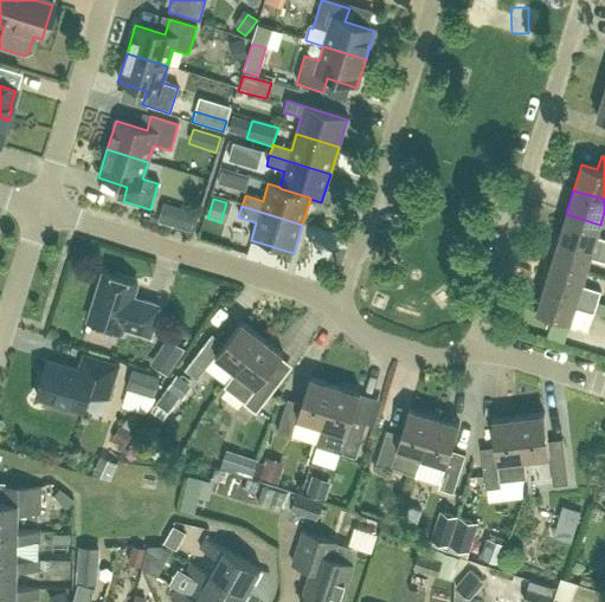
[(198,215),(181,211),(175,227),(192,233),(198,215)]
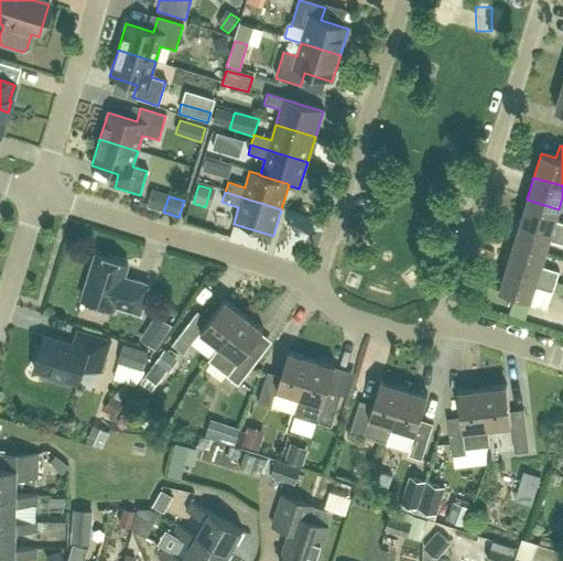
[(562,224),(554,223),(559,209),(527,200),(520,223),(562,235),(562,224)]
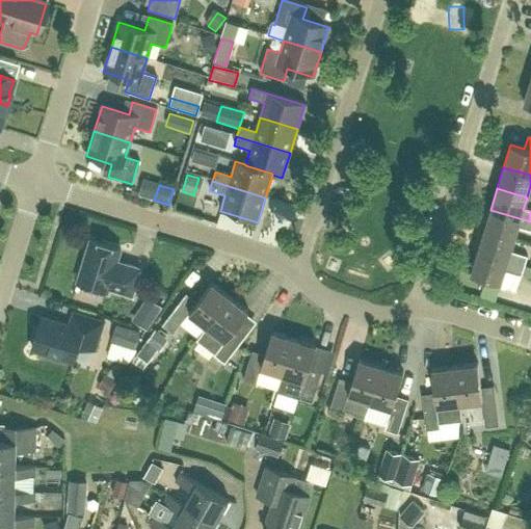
[(530,233),(530,221),(490,210),(483,232),(513,240),(518,229),(530,233)]
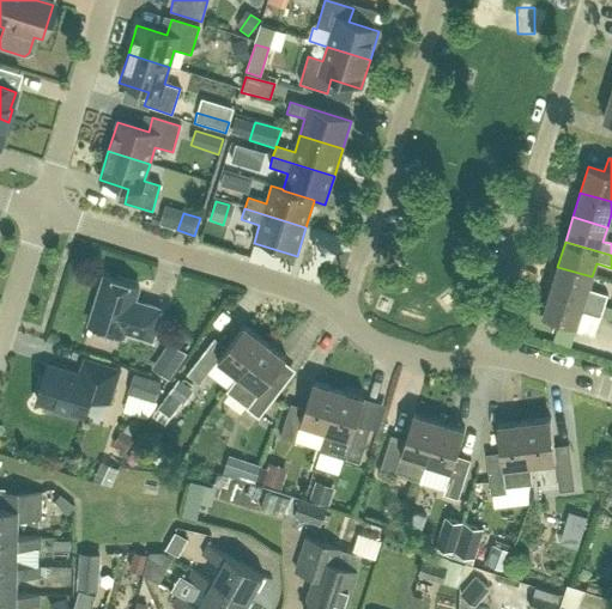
[(557,267),(550,291),(604,308),(607,297),(587,291),(592,276),(557,267)]
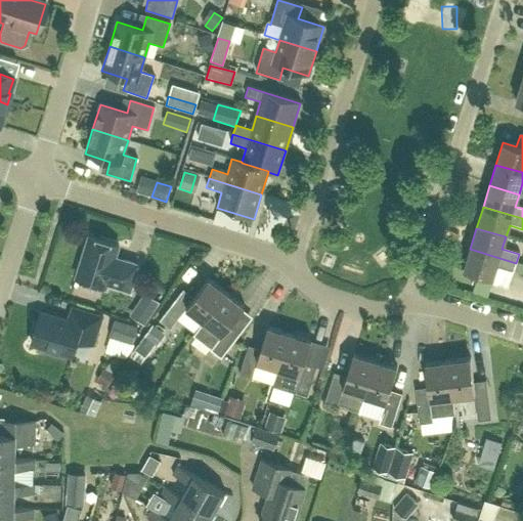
[(130,292),(137,265),(115,258),(118,247),(88,237),(76,278),(105,288),(106,284),(130,292)]
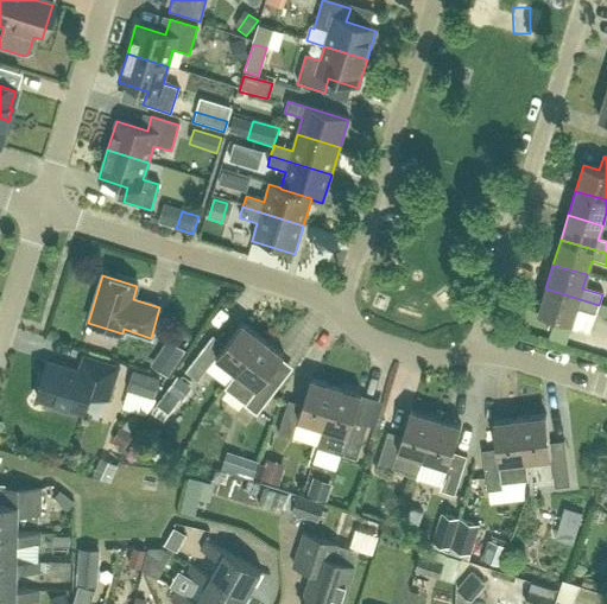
[(595,316),(599,305),(545,288),(537,315),(571,324),(576,310),(595,316)]
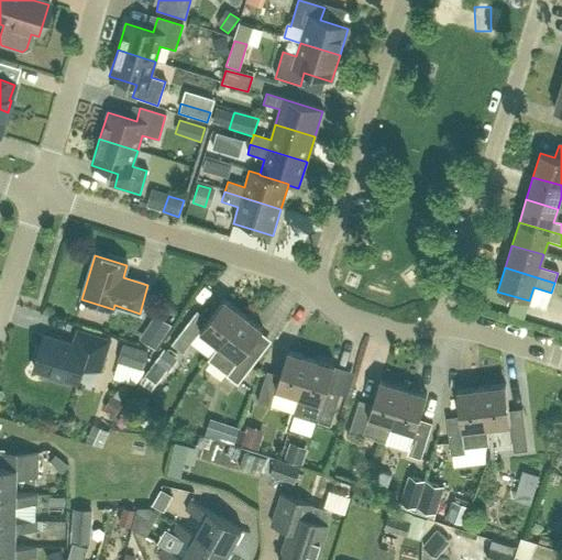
[(219,347),(243,316),(223,300),(208,320),(197,313),(172,346),(183,354),(200,331),(219,347)]
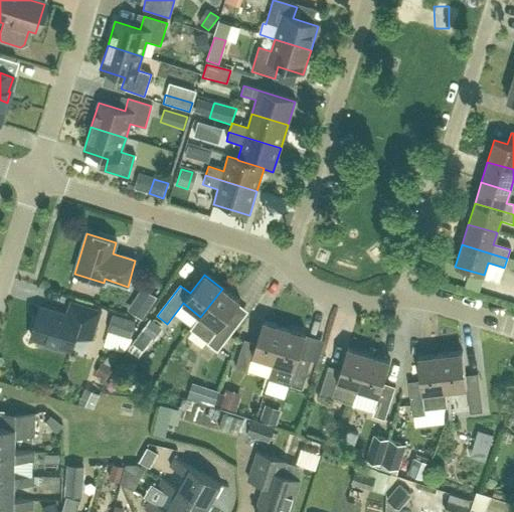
[(140,319),(153,296),(138,287),(124,309),(140,319)]
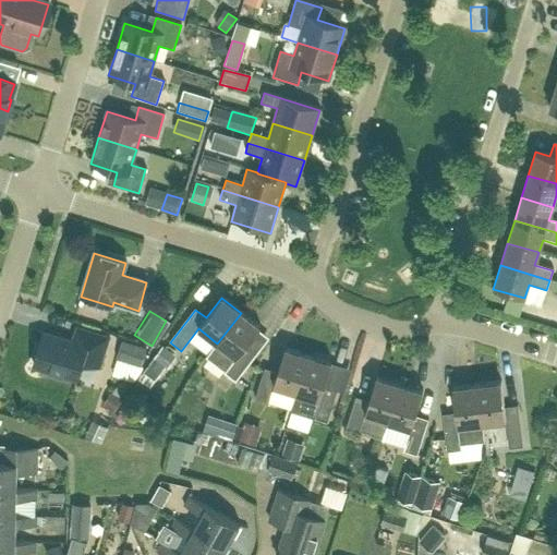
[(241,313),(217,344),(207,357),(226,372),(223,373),(235,382),(255,356),(244,348),(259,327),(241,313)]
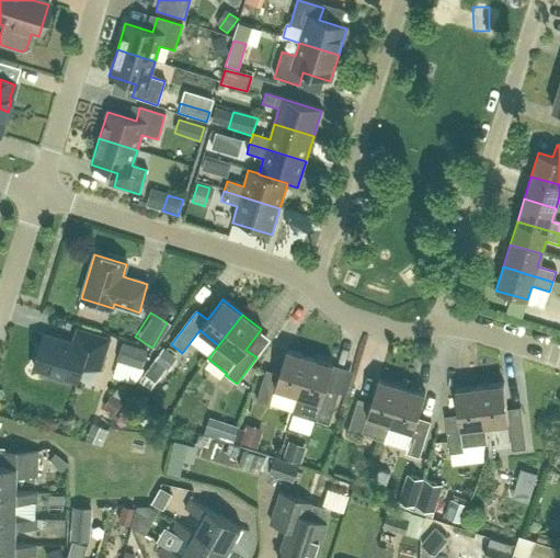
[(100,368),(109,340),(77,330),(72,344),(43,336),(33,369),(77,383),(83,364),(100,368)]
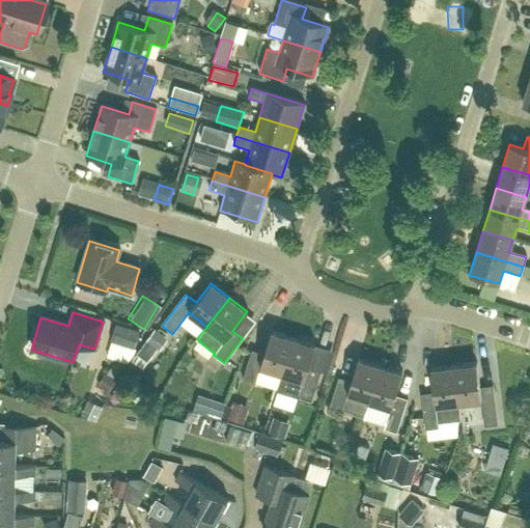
[(139,332),(115,325),(109,342),(133,350),(139,332)]
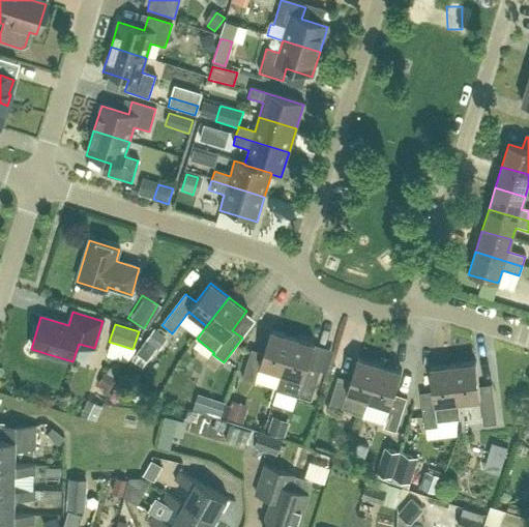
[(158,349),(166,339),(153,330),(145,341),(158,349)]
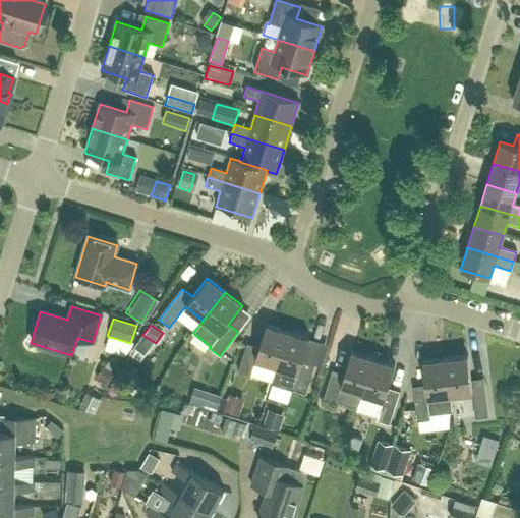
[(276,367),(287,333),(266,326),(258,348),(246,344),(237,375),(260,382),(266,364),(276,367)]
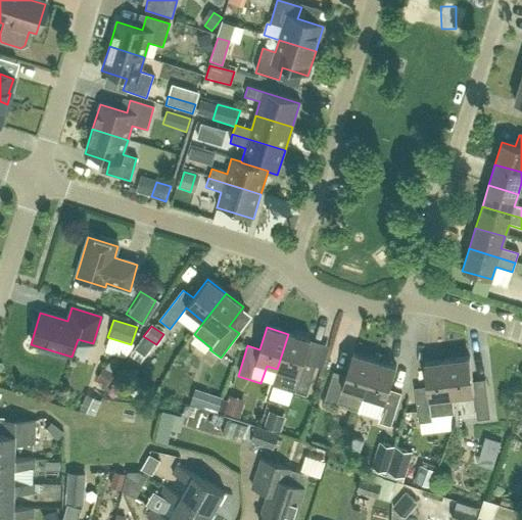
[(288,334),(277,369),(278,369),(273,386),(305,396),(315,367),(303,363),(310,340),(288,334)]
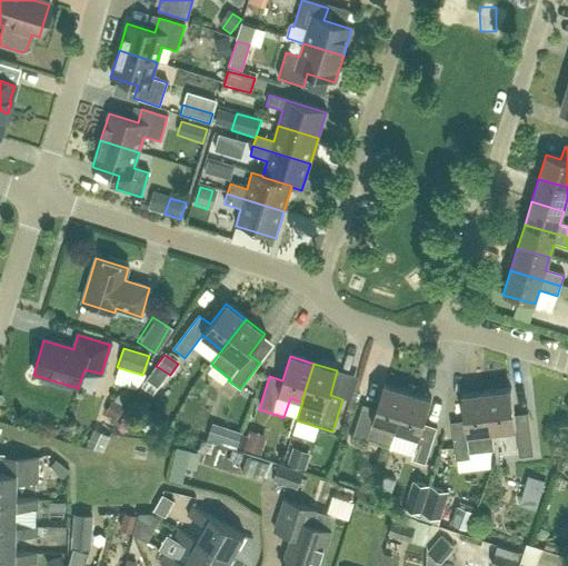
[(157,389),(168,375),(156,366),(146,381),(157,389)]
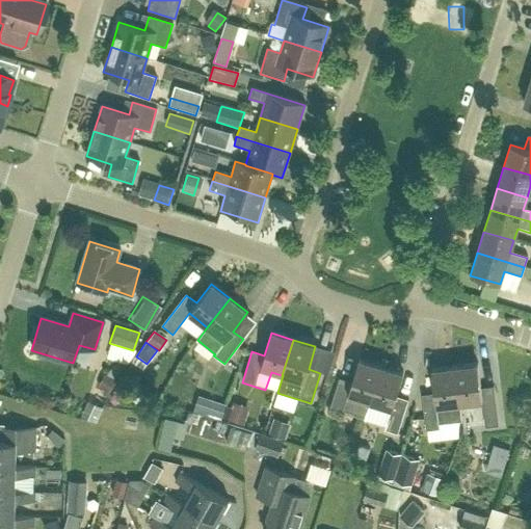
[(339,379),(329,410),(342,413),(341,414),(364,421),(380,367),(359,360),(351,382),(339,379)]
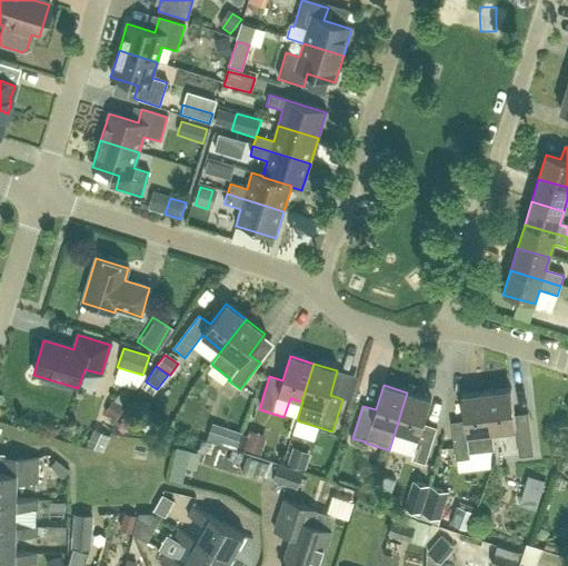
[(490,433),(491,433),(515,429),(518,458),(532,456),(527,414),(514,416),(510,390),(486,393),(490,433)]
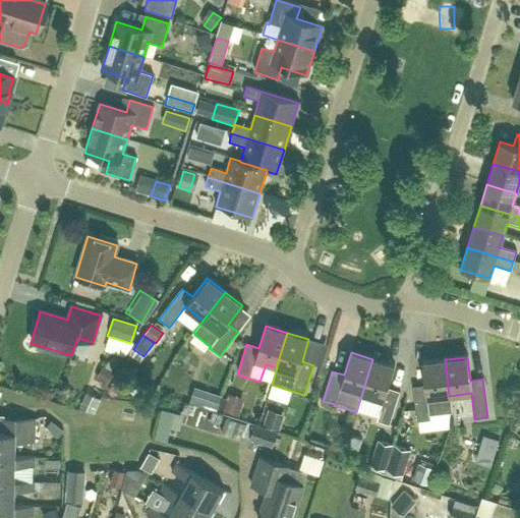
[(372,359),(356,412),(377,418),(377,421),(389,425),(399,393),(387,389),(394,366),(372,359)]
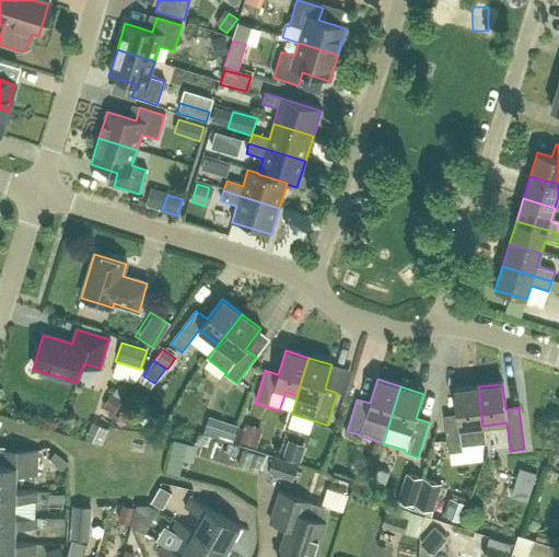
[(486,444),(484,426),(482,426),(478,386),(454,390),(457,415),(443,417),(447,454),(462,452),(461,448),(486,444)]
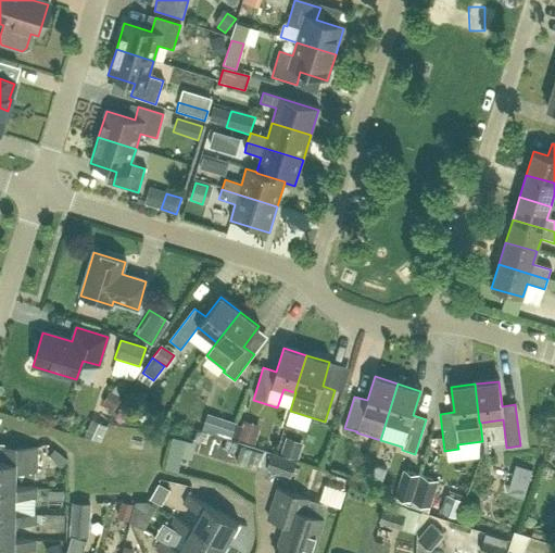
[(111,393),(104,405),(113,411),(121,399),(111,393)]
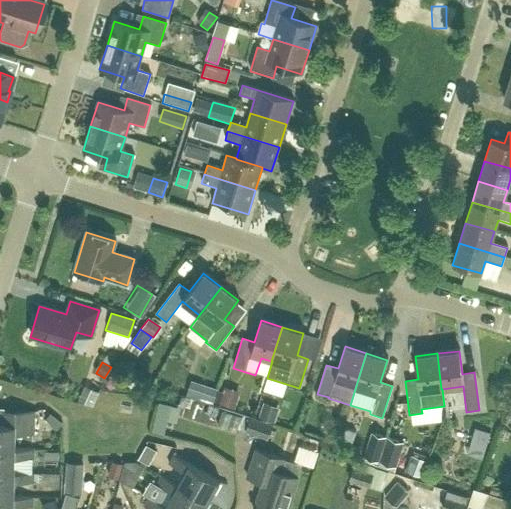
[(203,386),(198,401),(211,405),(216,390),(203,386)]
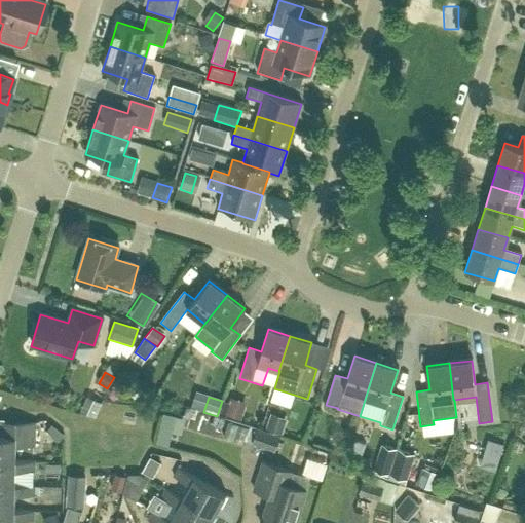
[(239,421),(246,403),(229,399),(224,416),(239,421)]
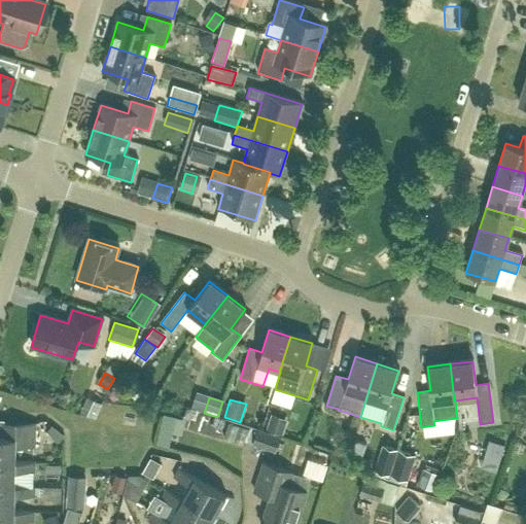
[(169,449),(176,419),(164,416),(156,445),(169,449)]
